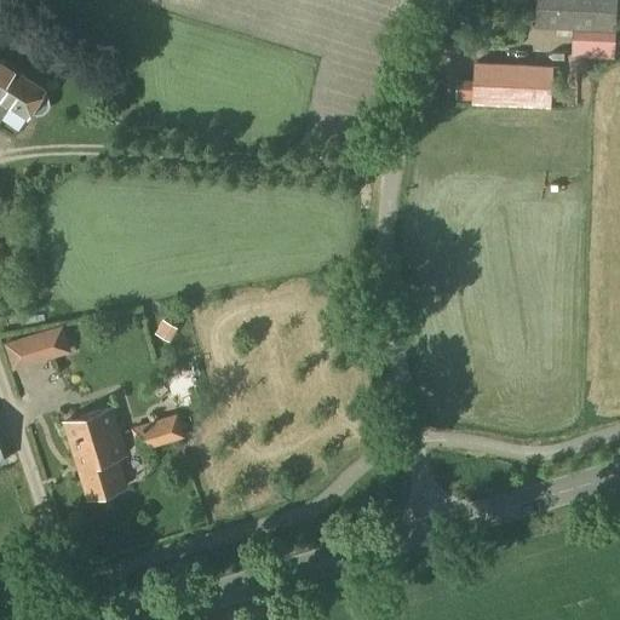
[(535,0),(534,28),(574,29),(574,56),(614,58),(615,32),(616,0),(535,0)]
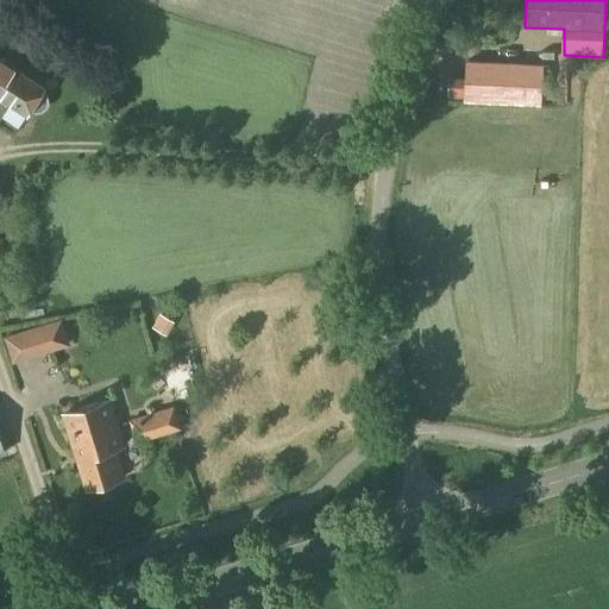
[(0,114),(1,115),(8,105),(27,115),(30,111),(37,112),(42,111),(46,107),(49,101),(48,94),(44,89),(45,87),(0,58),(0,114)]
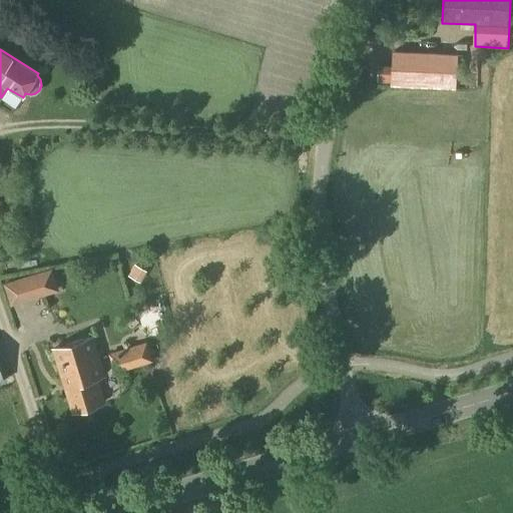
[(393,49),(391,86),(439,88),(441,54),(441,52),(393,49)]
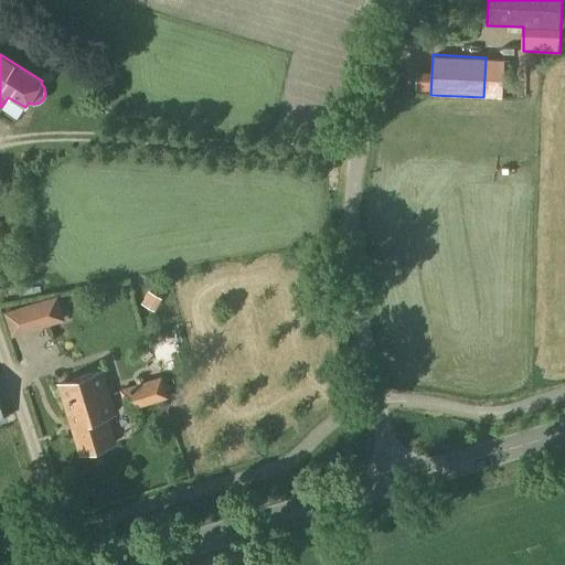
[(9,306),(20,338),(73,319),(63,288),(9,306)]
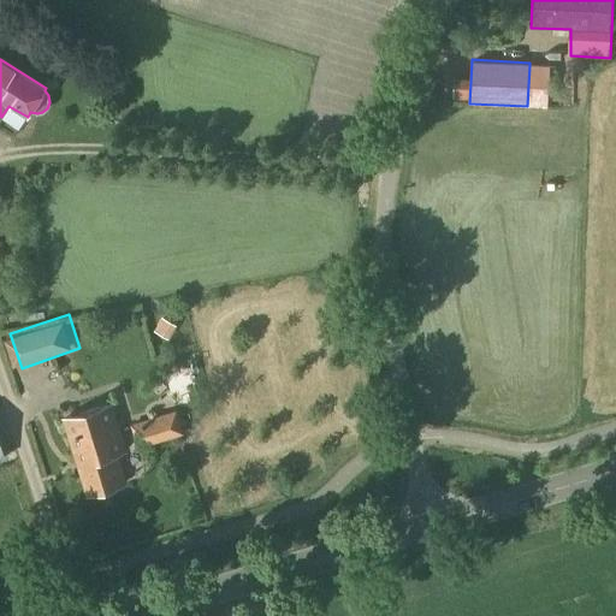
[(87,495),(124,483),(114,454),(124,450),(110,404),(64,419),(87,495)]
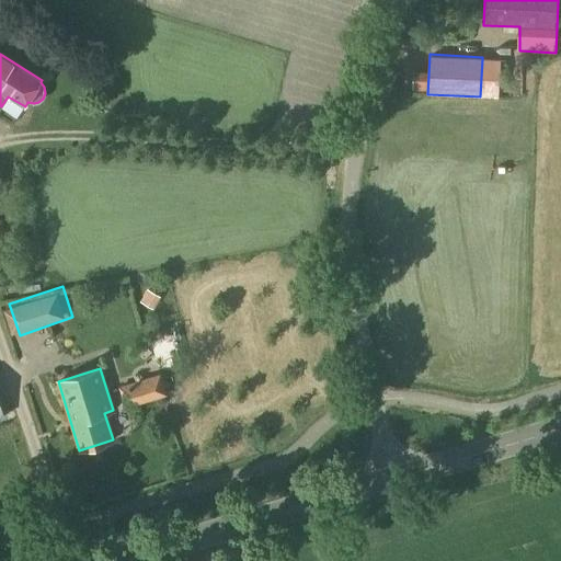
[(125,409),(129,407),(167,396),(160,373),(118,386),(125,409)]
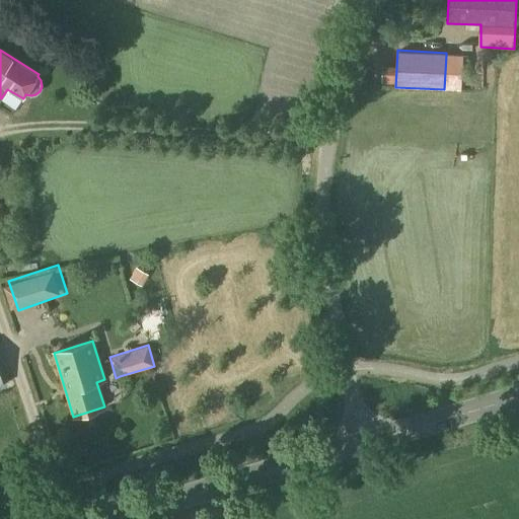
All buildings are outlined.
